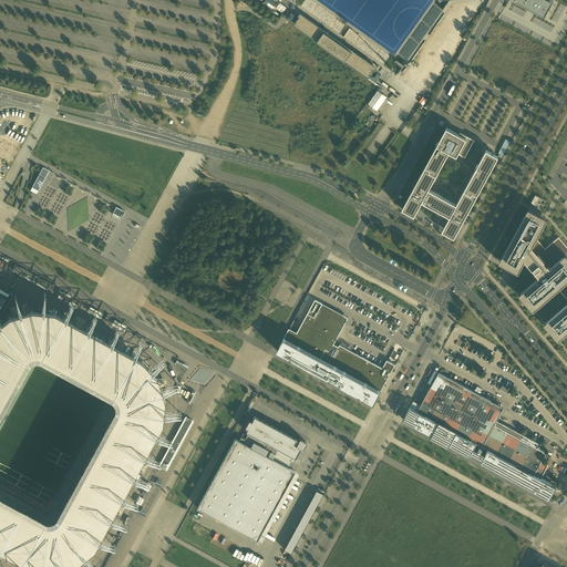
[(300,12),(378,68),(379,65),(380,66),(381,68),(383,66),(383,65),(390,57),(309,0),(305,0),(300,8),(299,8),(302,11),(300,12)]
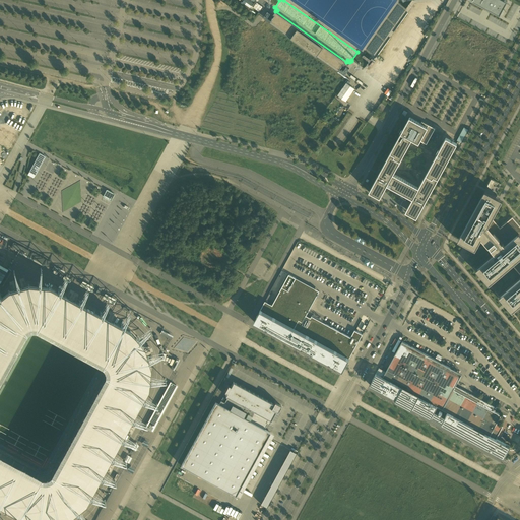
[(507,1),(504,0),(472,0),(500,15),(507,1)]
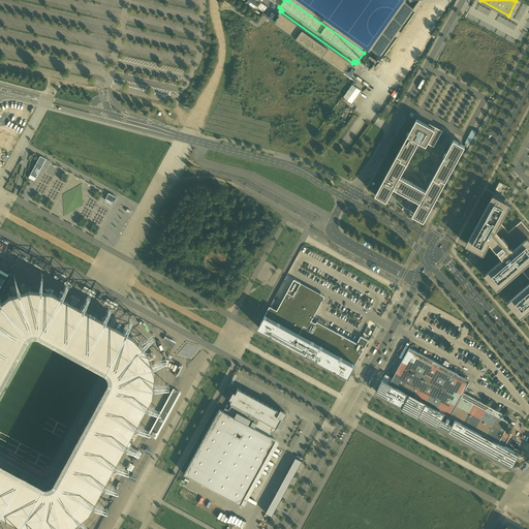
[(261,1),(257,7),(265,11),(268,6),(261,1)]
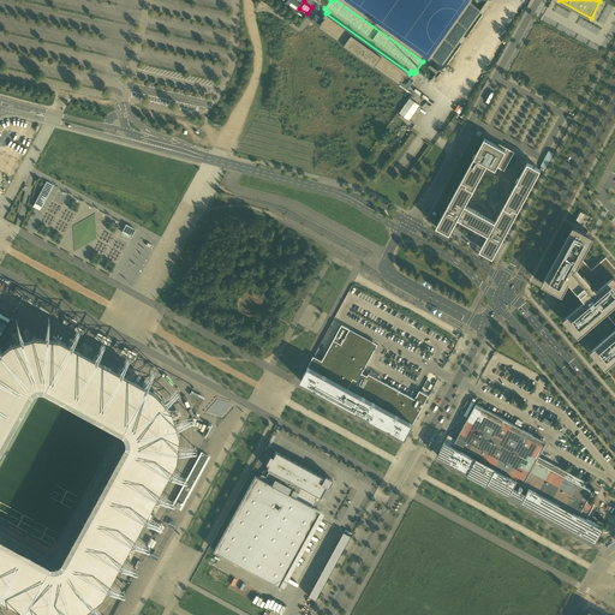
[(472,5),(431,61),(441,67),(481,11),(472,5)]
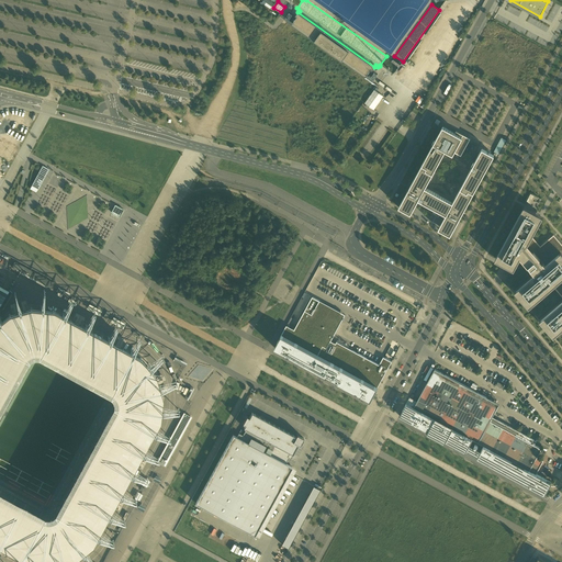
[(374,67),(298,12),(295,15),(296,17),(291,24),(366,77),(371,69),(372,70),(374,67)]
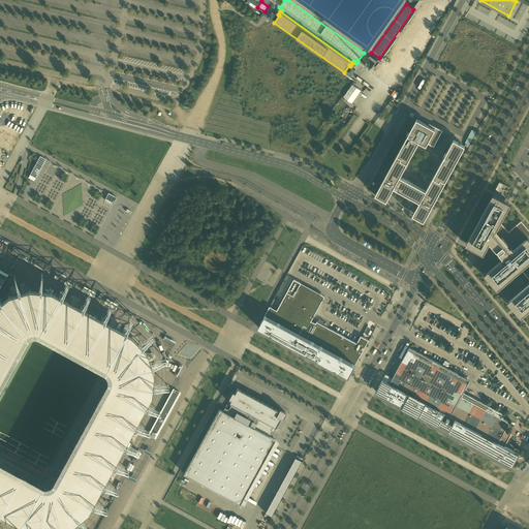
[(354,83),(344,96),(353,102),(364,89),(354,83)]
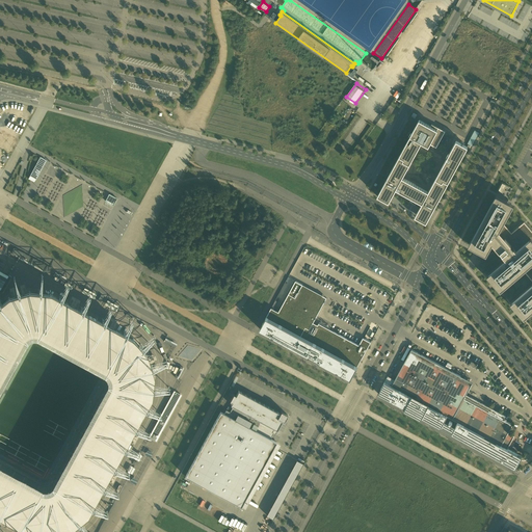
[(447,157),(428,191),(402,178),(421,142),(428,147),(430,144),(436,148),(444,133),(445,131),(431,124),(430,126),(420,120),(419,120),(411,133),(410,133),(409,136),(377,196),(389,203),(396,189),(414,198),(418,201),(422,204),(415,217),(426,223),(468,147),(456,140),(449,154),(448,154),(446,157),(447,157)]
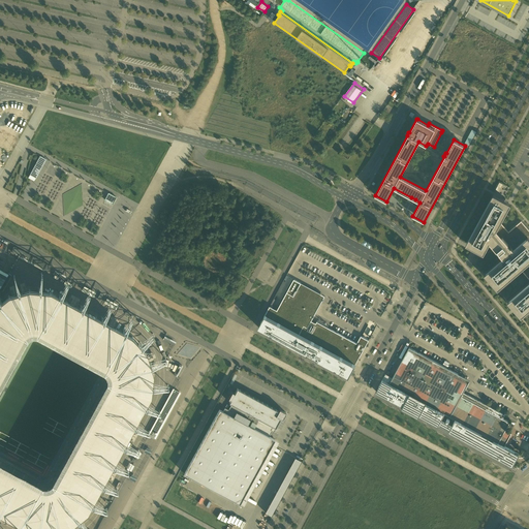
[(30,175),(36,178),(39,173),(37,172),(41,164),(43,165),(45,159),(40,156),(30,175)]
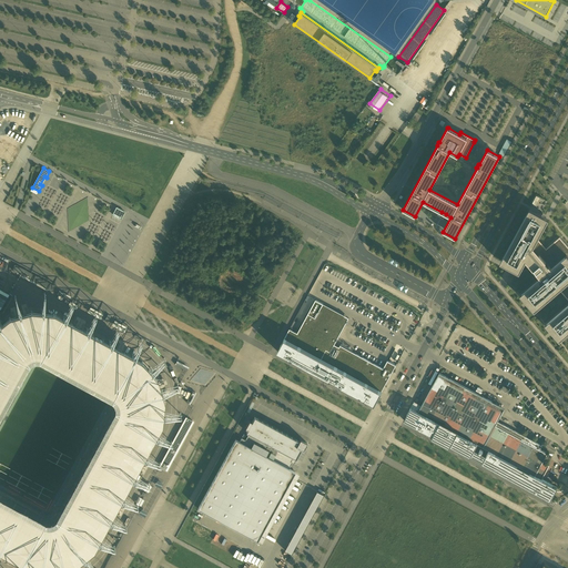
[(117,208),(112,214),(121,219),(124,212),(117,208)]
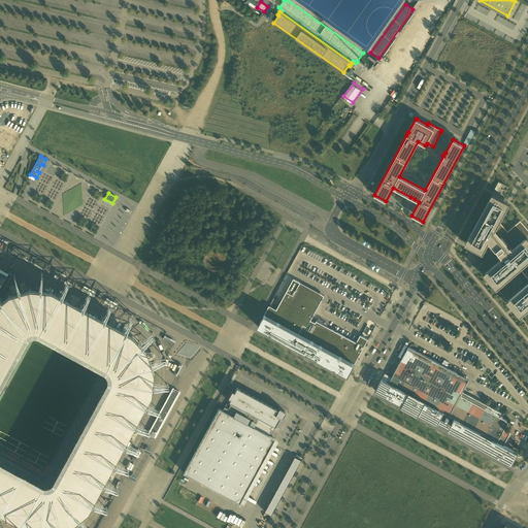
[(510,203),(492,194),(472,231),(465,244),(483,254),(489,242),(502,258),(484,273),(497,289),(520,269),(527,277),(527,283),(506,301),(520,317),(527,310),(527,309),(527,229),(520,221),(507,231),(500,222),(510,203)]
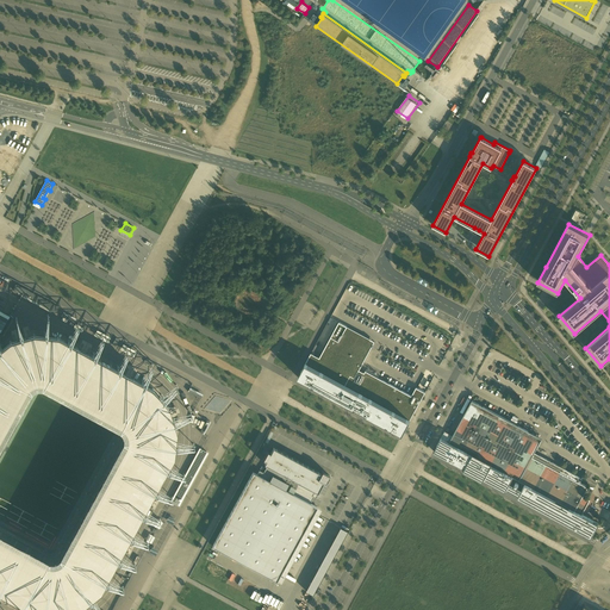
[(58,306),(16,285),(13,290),(23,296),(55,312),(56,310),(58,306)]
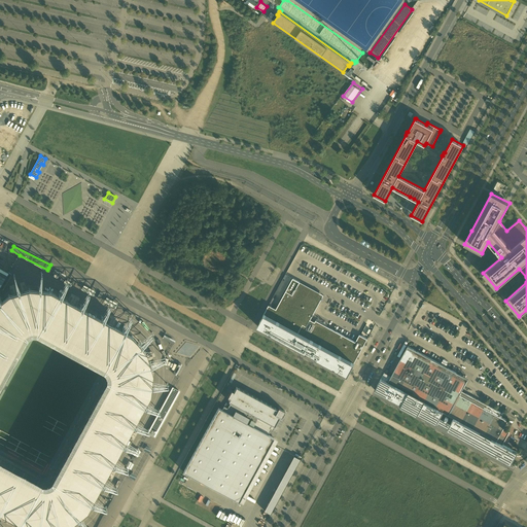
[(0,511),(19,520),(14,526),(16,526),(21,521),(29,526),(37,526),(40,526),(53,526),(58,526),(61,526),(61,525),(70,522),(78,517),(88,526),(89,526),(80,515),(86,508),(92,501),(107,507),(107,506),(93,498),(102,482),(117,489),(117,488),(103,479),(113,461),(128,468),(114,459),(124,442),(138,449),(139,448),(125,440),(134,423),(149,430),(149,429),(135,421),(144,403),(160,411),(161,410),(146,401),(150,392),(151,384),(168,385),(168,383),(151,381),(152,371),(149,362),(166,356),(149,359),(146,351),(141,344),(152,332),(152,331),(139,341),(133,335),(127,329),(134,315),(133,315),(125,328),(105,318),(112,304),(111,303),(103,317),(83,307),(91,292),(90,291),(81,306),(62,294),(69,280),(68,280),(59,293),(50,288),(41,287),(41,272),(38,287),(29,286),(20,289),(13,274),(16,290),(7,292),(0,297),(0,511)]
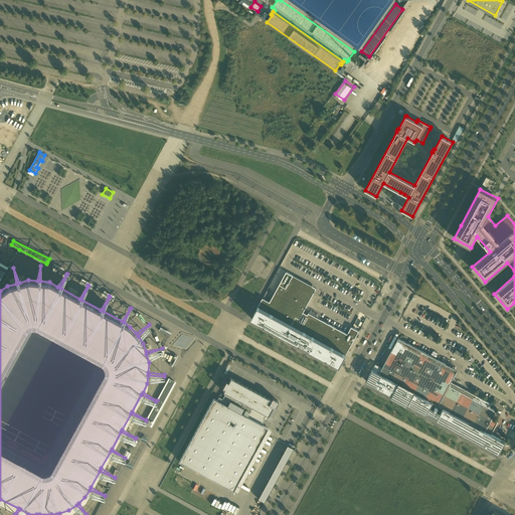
[(251,319),(340,367),(359,331),(351,327),(347,334),(309,313),(308,315),(303,313),(304,311),(316,289),(286,272),(270,303),(263,299),(251,319)]
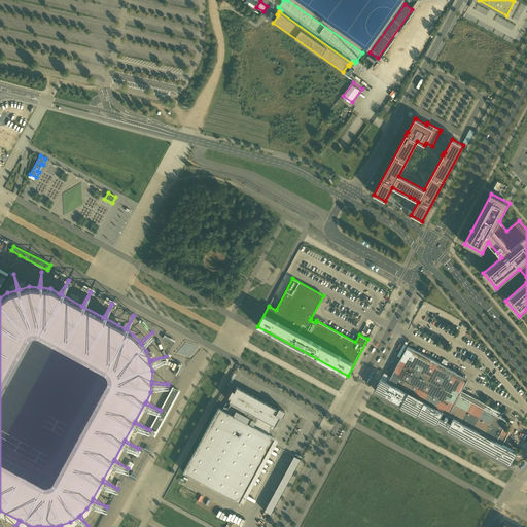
[(175,341),(164,335),(163,339),(173,345),(175,341)]
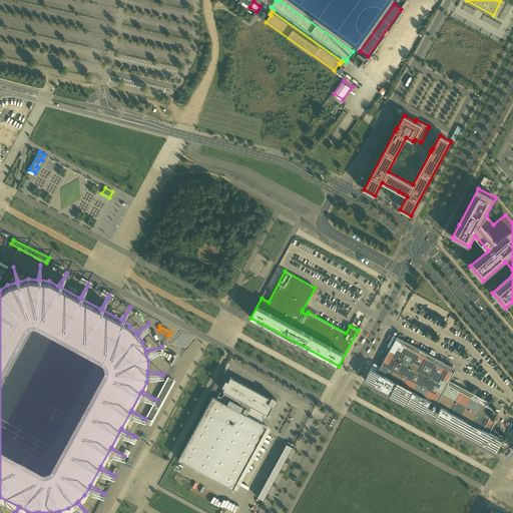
[(449,365),(397,337),(378,372),(431,401),(431,402),(436,405),(447,385),(452,377),(449,365)]
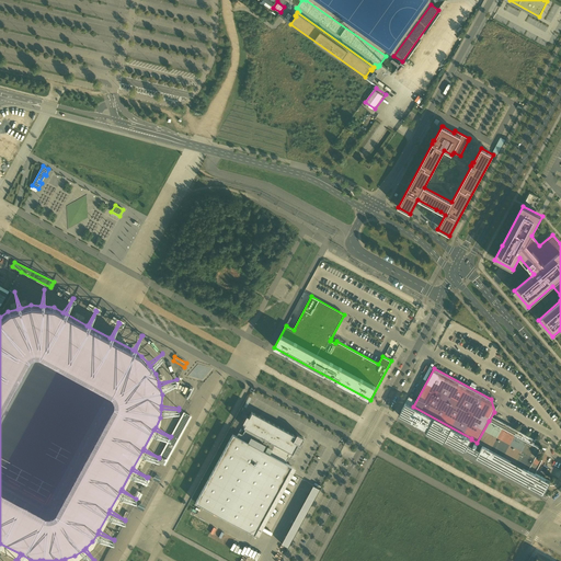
[(190,386),(184,398),(187,400),(194,388),(190,386)]
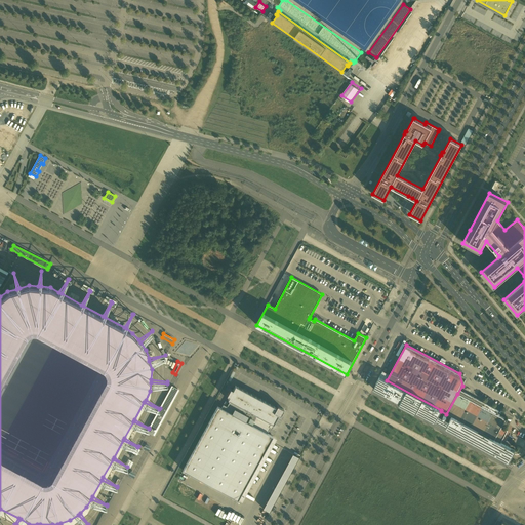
[(387,380),(379,377),(373,389),(435,422),(436,421),(439,415),(441,411),(441,410),(387,380)]
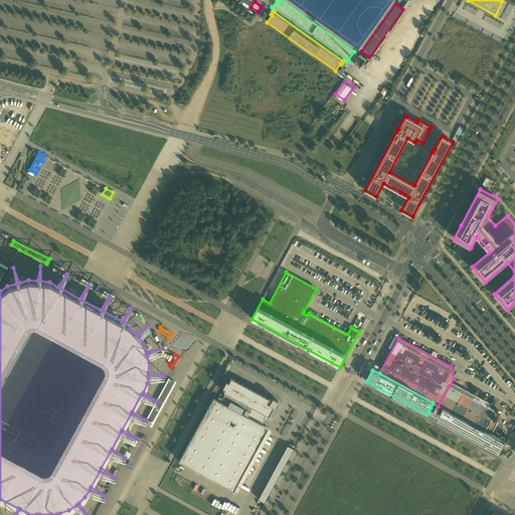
[(271,399),(230,378),(228,382),(225,381),(222,388),(224,389),(223,391),(225,393),(222,398),(218,397),(217,400),(262,424),(265,419),(267,420),(269,416),(268,416),(273,407),(275,408),(279,401),(272,398),(271,399)]
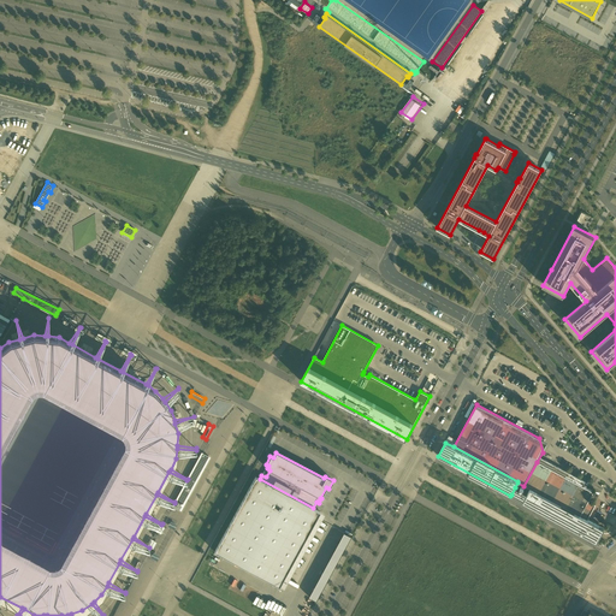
[(587,484),(545,460),(542,465),(537,462),(523,486),(529,489),(531,489),(587,520),(596,505),(588,502),(593,492),(585,487),(587,484)]
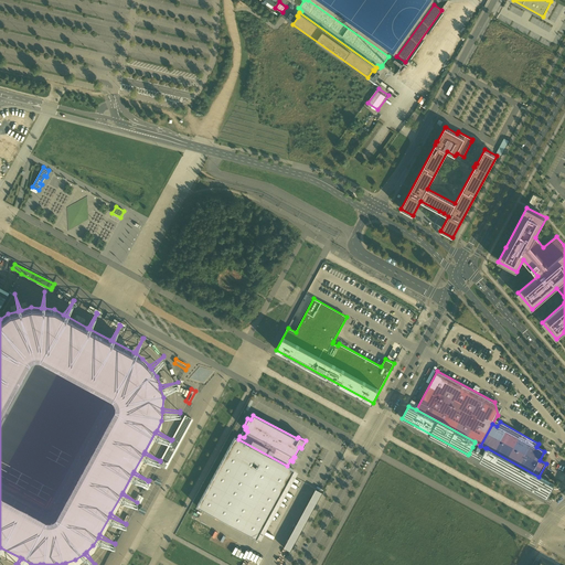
[(238,439),(234,437),(196,507),(256,539),(294,469),(287,466),(238,439)]
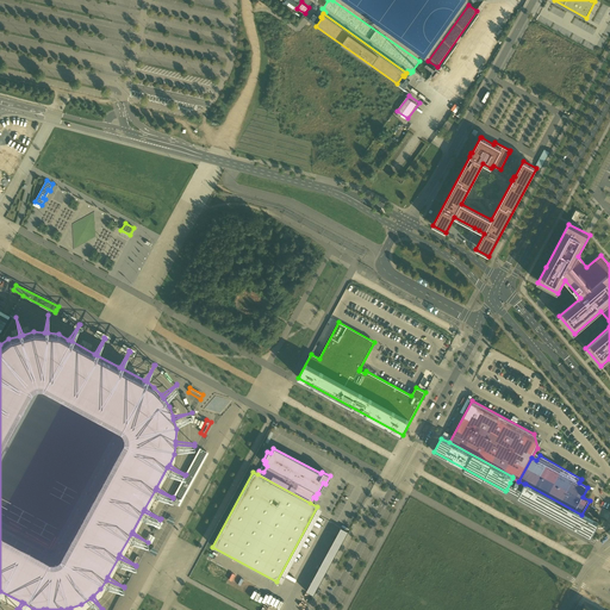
[(515,485),(510,483),(506,490),(510,492),(510,493),(514,495),(518,496),(522,489),(517,486),(518,484),(516,483),(515,485)]
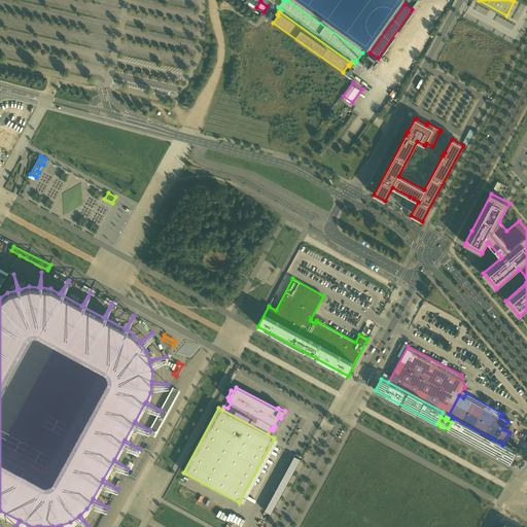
[(502,445),(454,418),(453,418),(451,422),(448,428),(447,429),(511,464),(517,453),(502,445)]
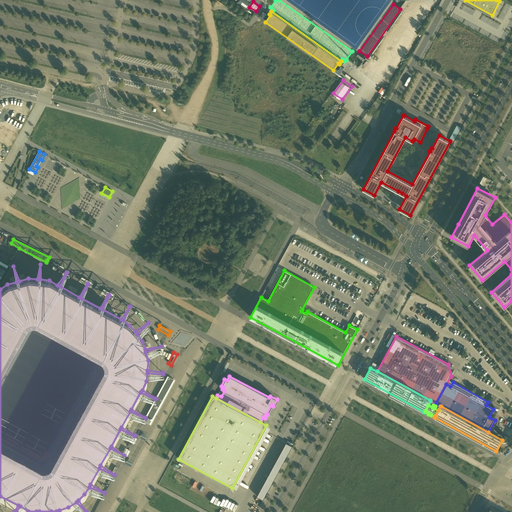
[(285,443),(257,496),(262,499),(291,446),(285,443)]
